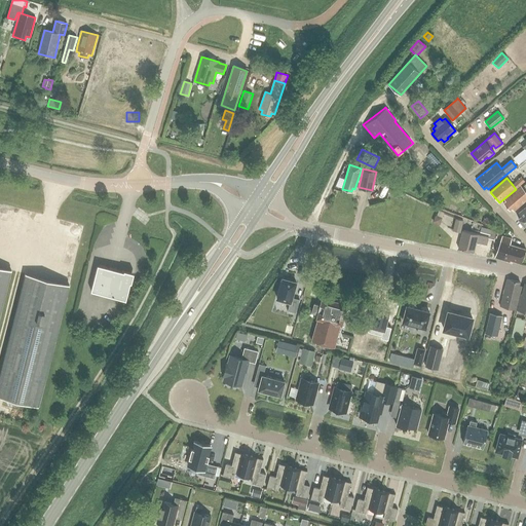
[(522,178),(513,185),(516,189),(525,181),(522,178)]
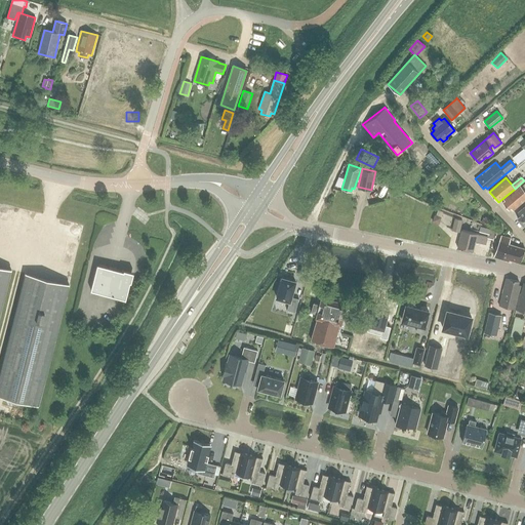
[(513,211),(524,201),(524,192),(520,186),(503,199),(505,201),(502,203),(509,210),(511,208),(513,211)]
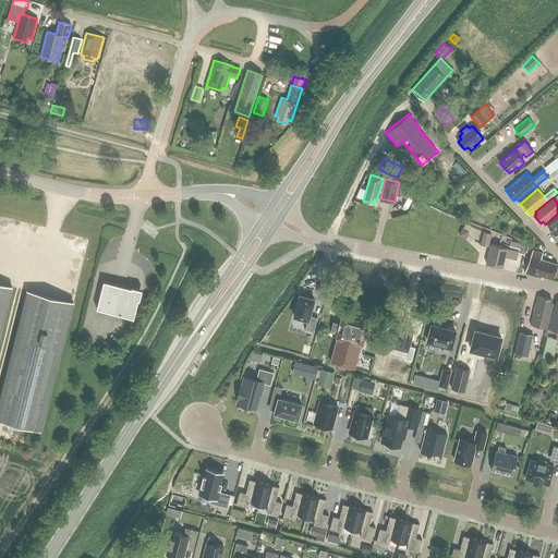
[(471,226),(465,223),(463,229),(462,228),(459,235),(466,239),(469,231),(471,226)]
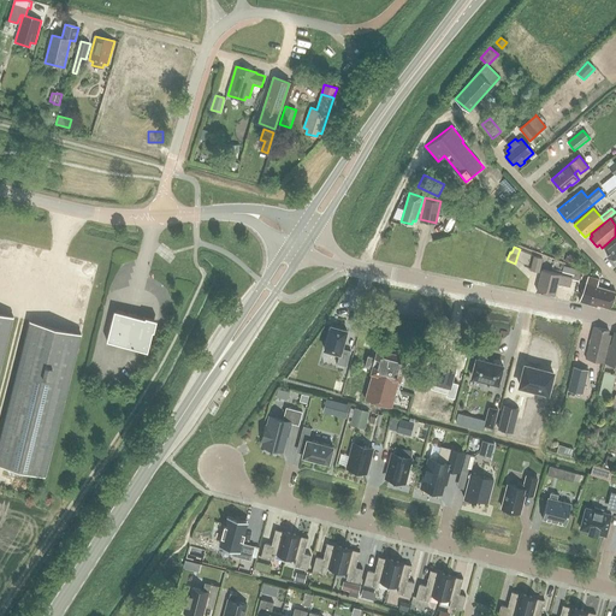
[(567,256),(564,261),(573,265),(575,260),(574,259),(574,258),(569,255),(568,256),(567,256)]
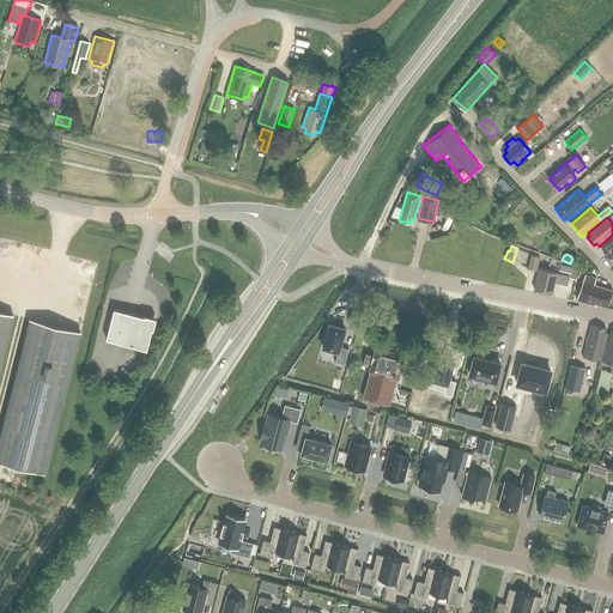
[(540,258),(530,255),(527,269),(536,272),(540,258)]
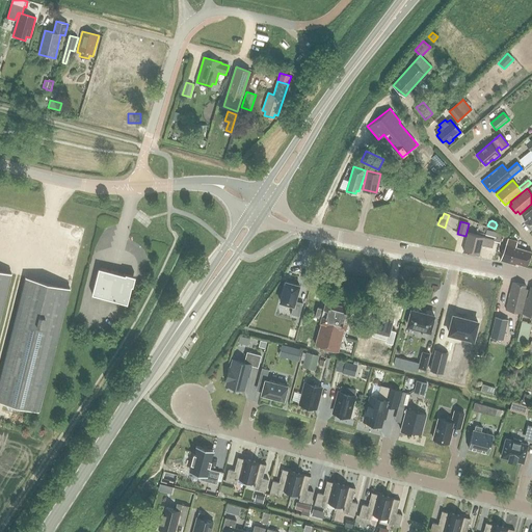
[(468,233),(463,251),(479,255),(481,245),(489,247),(489,246),(493,247),(495,241),(495,240),(491,239),(468,233)]
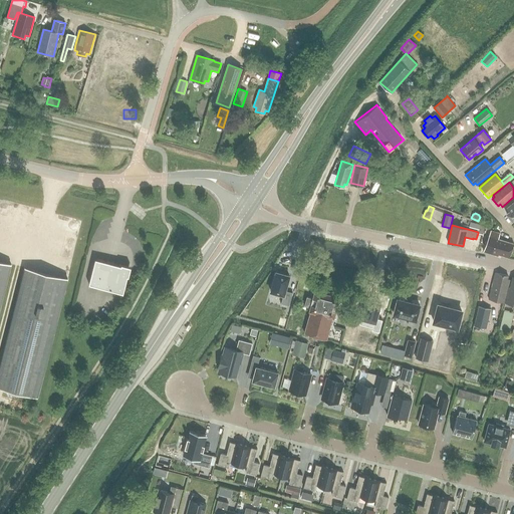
[(509,257),(513,244),(498,239),(500,234),(490,231),(484,251),(497,256),(498,254),(509,257)]
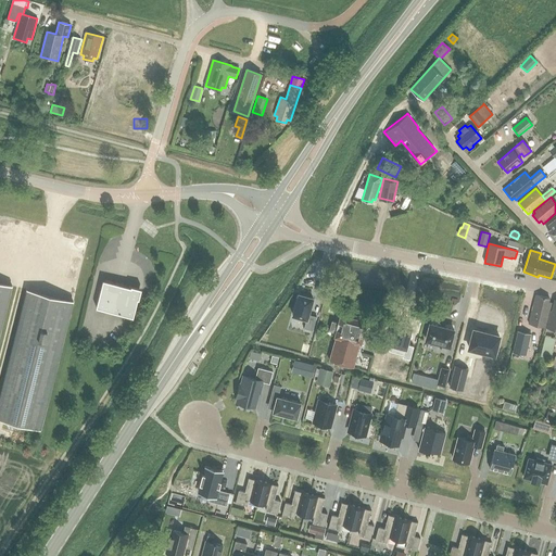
[(133,317),(138,299),(134,298),(136,288),(103,280),(96,307),(133,317)]
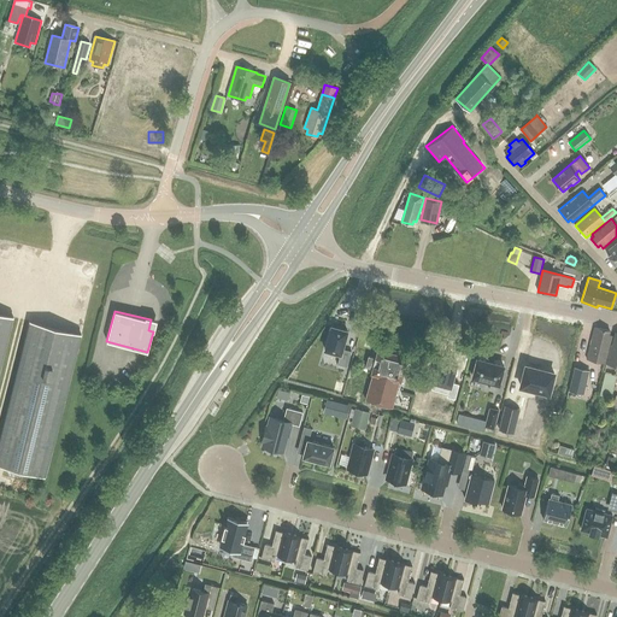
[(0,366),(12,317),(0,313),(0,366)]
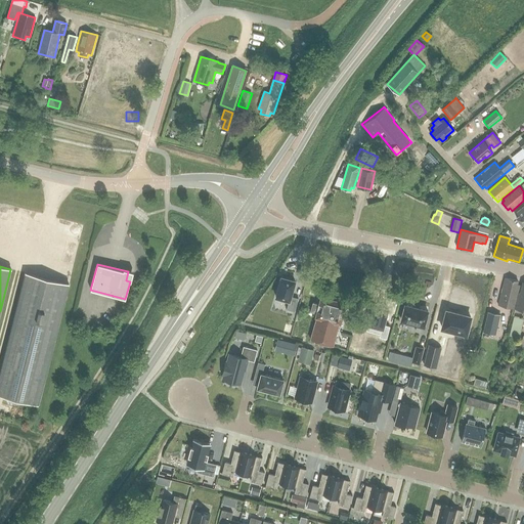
[(69,285),(25,273),(0,369),(0,394),(39,404),(69,285)]
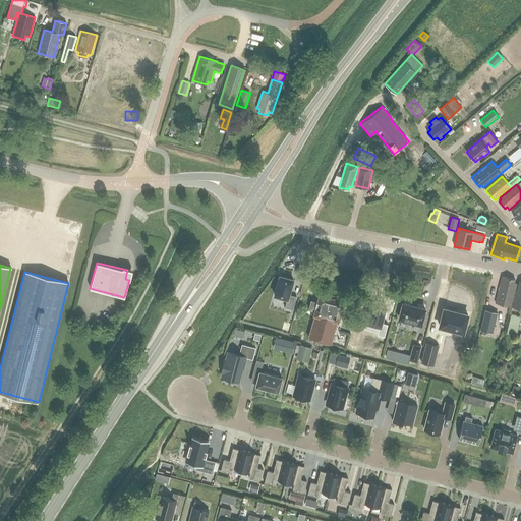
[(280,276),(275,295),(287,298),(288,299),(289,295),(293,279),(280,276)]
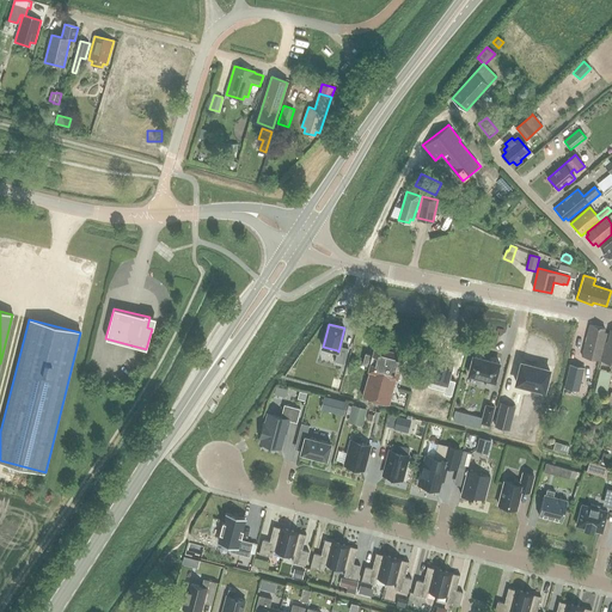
[(600,361),(607,334),(604,332),(605,329),(591,325),(582,356),(600,361)]
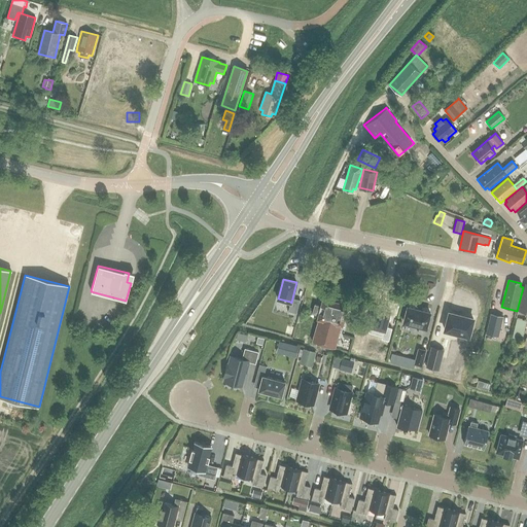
[(526,284),(523,294),(522,294),(518,311),(526,312),(526,284)]
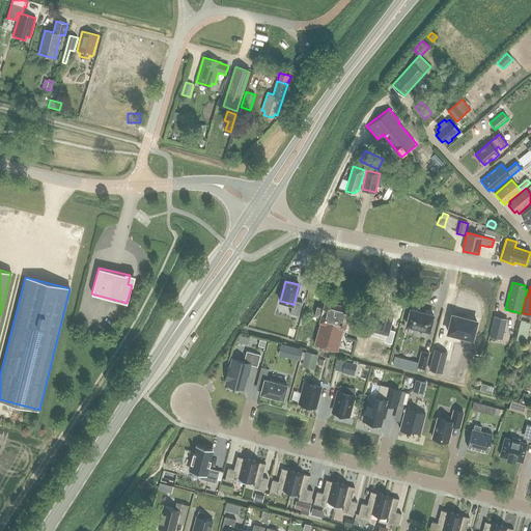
[(345,328),(352,307),(326,300),(324,308),(318,307),(315,315),(322,316),(319,322),(322,322),(315,343),(333,348),(338,350),(344,328),(345,328)]
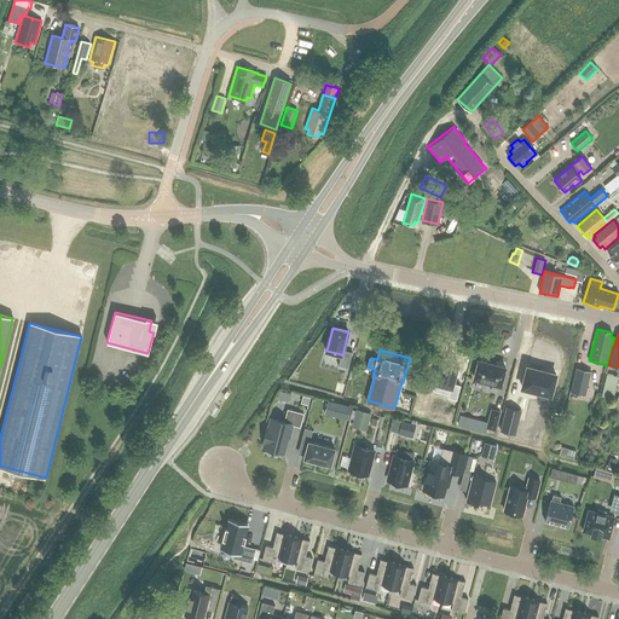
[(341,354),(339,366),(348,369),(352,353),(343,351),(342,356),(341,354)]
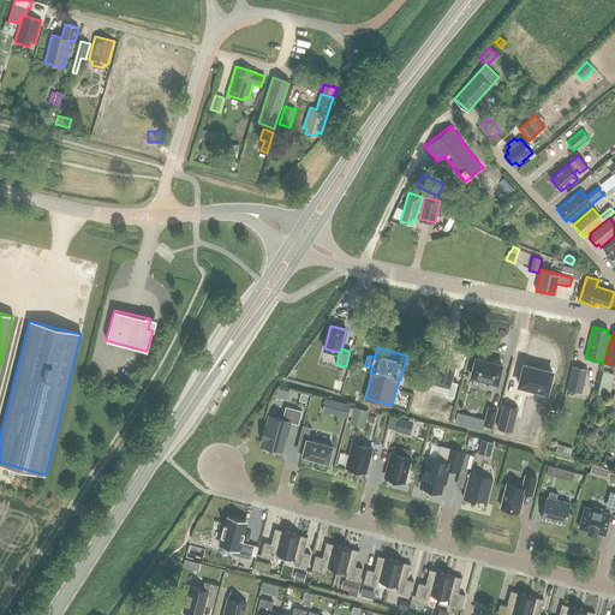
[(439,357),(433,381),(449,386),(451,381),(455,362),(439,357)]
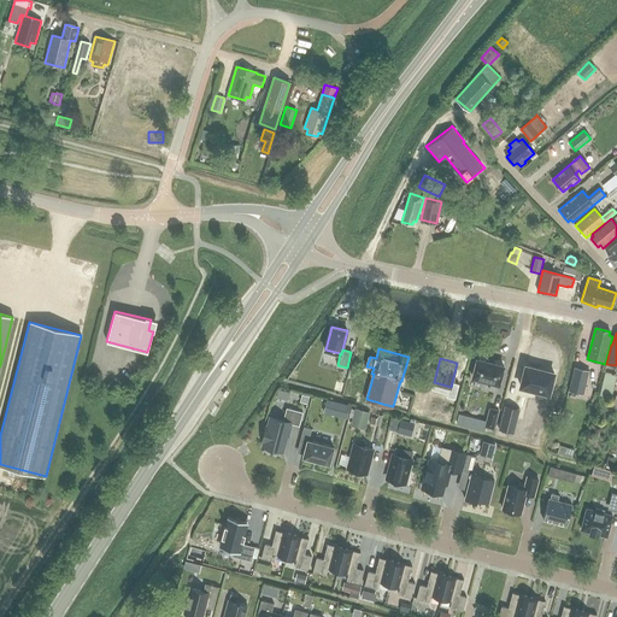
[(499,385),(504,366),(477,359),(472,377),(492,382),(489,389),(497,391),(498,383),(499,385)]
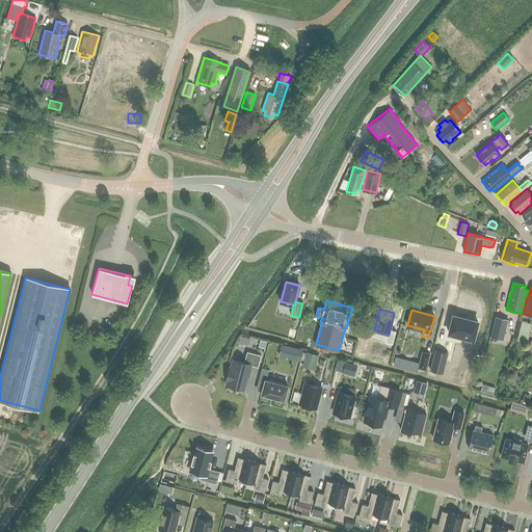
[(453,315),(448,333),(473,340),(478,322),(453,315)]
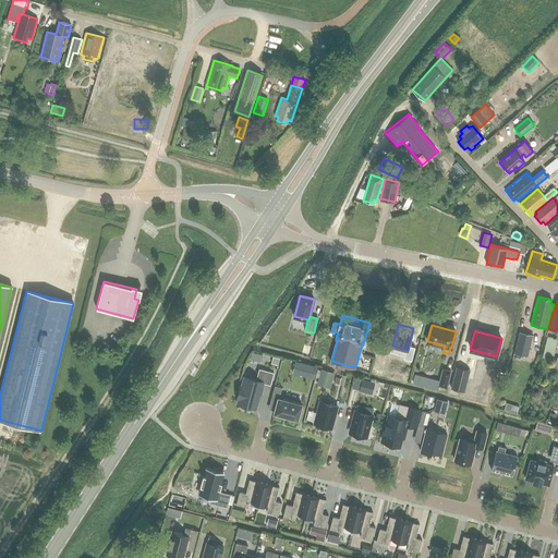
[(531,335),(518,332),(512,353),(525,356),(531,335)]
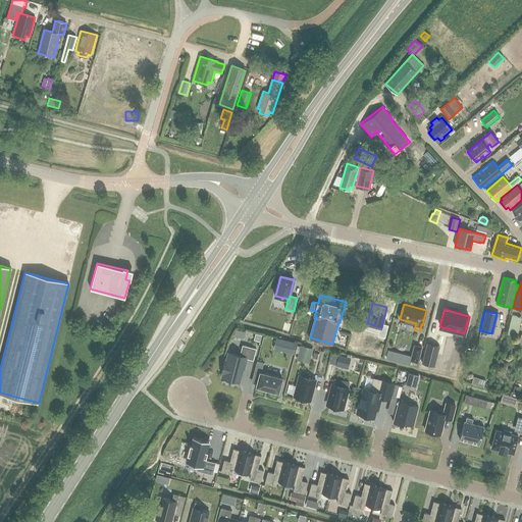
[(513,317),(509,334),(517,336),(521,319),(513,317)]
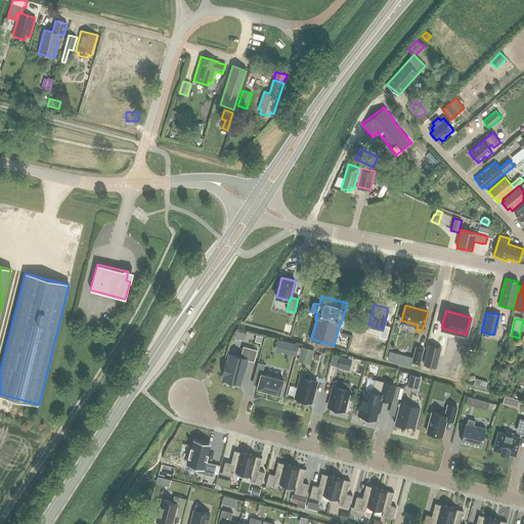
[(368,324),(366,332),(380,335),(380,337),(387,339),(390,326),(384,324),(383,329),(368,324)]
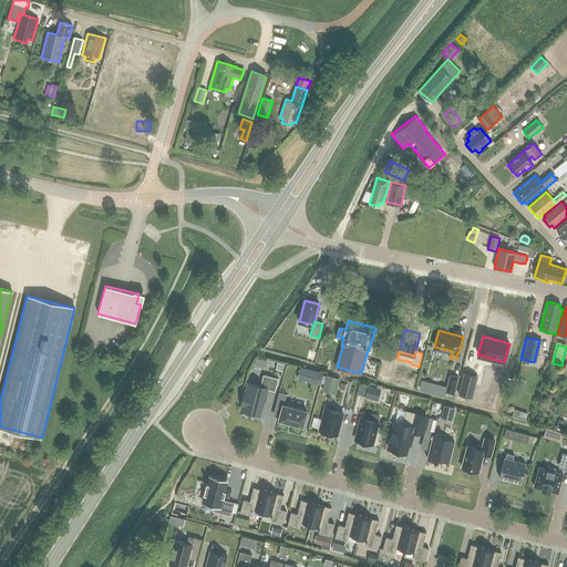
[(311,370),(308,382),(319,385),(322,373),(311,370)]
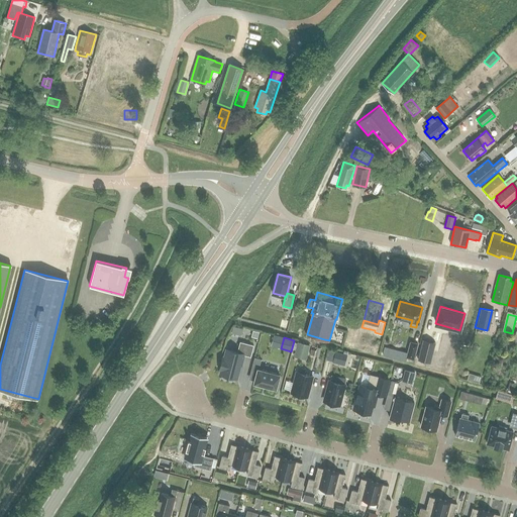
[(423,339),(418,359),(430,364),(435,342),(423,339)]
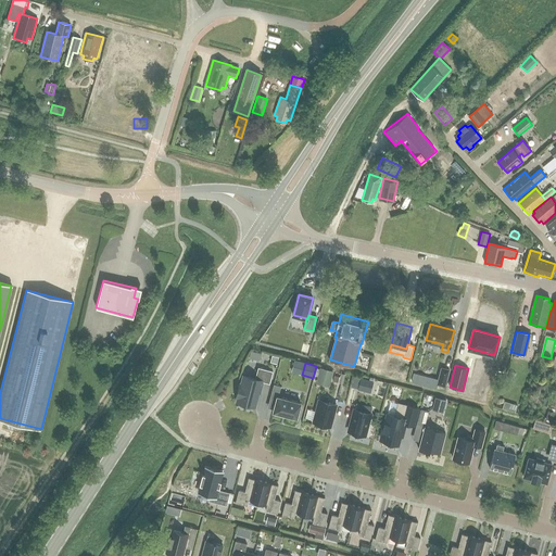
[(438,384),(445,387),(450,369),(441,367),(438,379),(437,384),(438,384)]
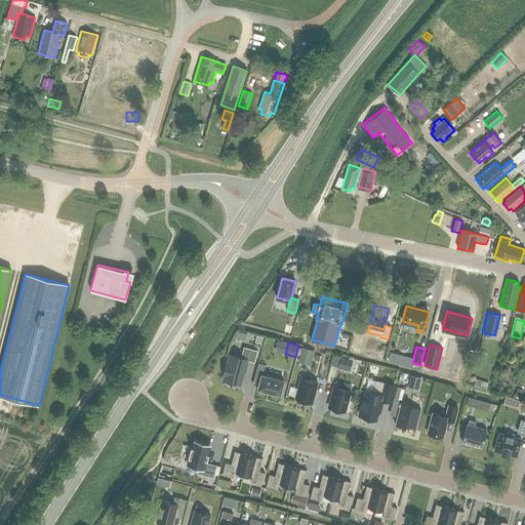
[(225,375),(224,379),(241,385),(244,370),(246,371),(248,361),(254,363),(257,351),(244,348),(241,358),(230,355),(228,364),(227,363),(224,375),(225,375)]
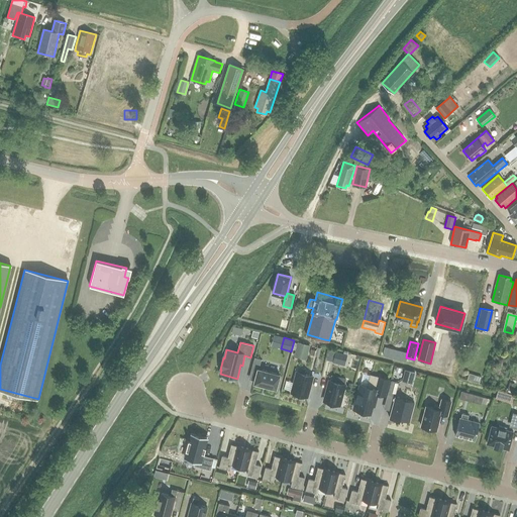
[(385,346),(383,355),(406,362),(407,357),(406,357),(407,352),(385,346)]
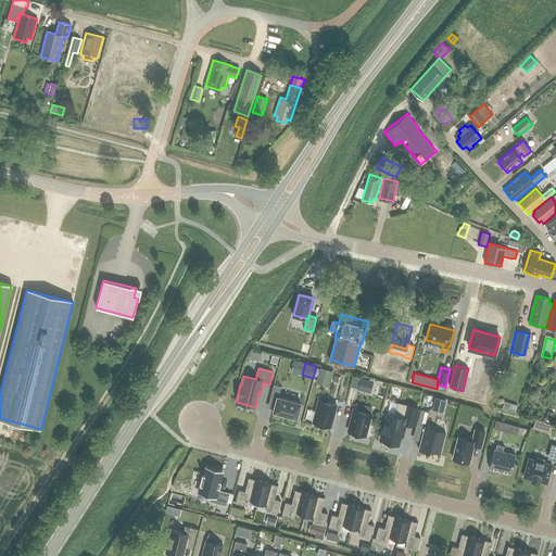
[(357,390),(370,393),(374,381),(361,378),(357,390)]
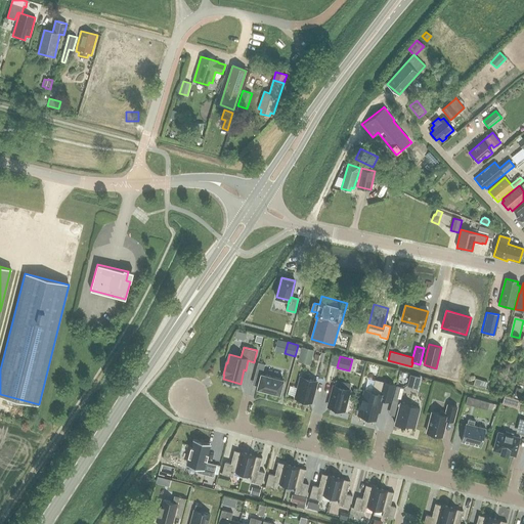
[(255,377),(260,378),(258,388),(279,393),(280,392),(282,392),(285,384),(282,384),(284,380),(262,374),(265,364),(258,362),(255,377)]
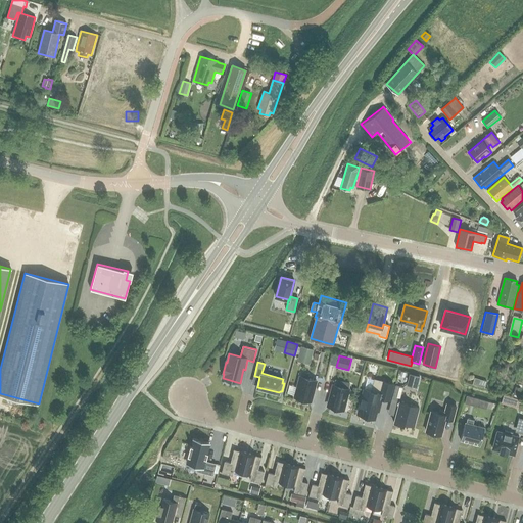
[(420,377),(410,374),(407,384),(418,386),(420,377)]
